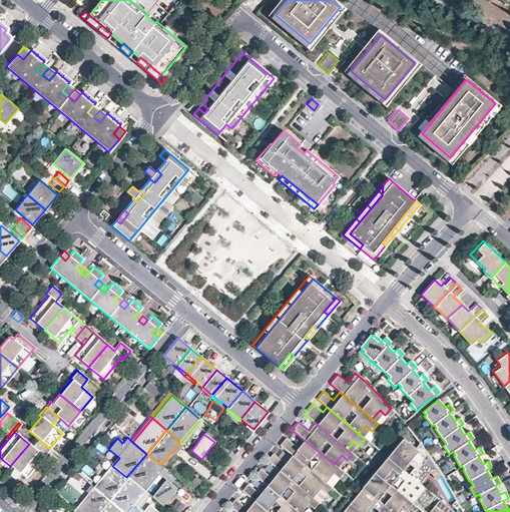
[(302,438),(295,445),(285,437),(279,444),(289,453),(322,480),(329,471),(335,476),(340,469),(334,464),(302,438)]
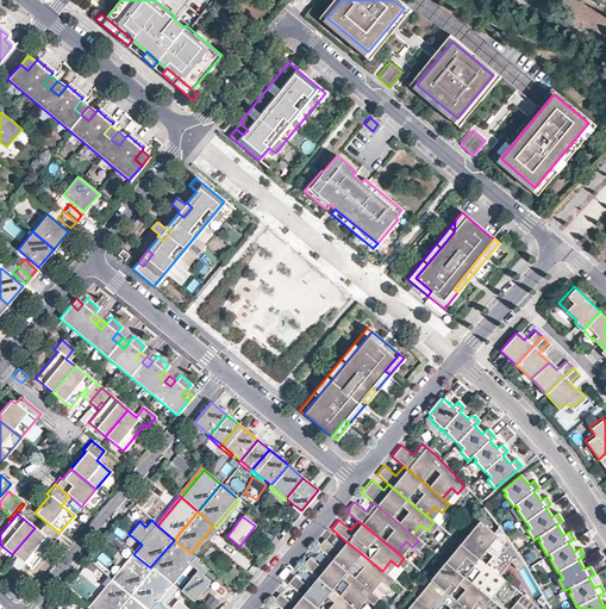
[(497,575),(505,564),(511,569),(520,558),(511,544),(494,521),(485,533),(470,521),(455,540),(497,575)]
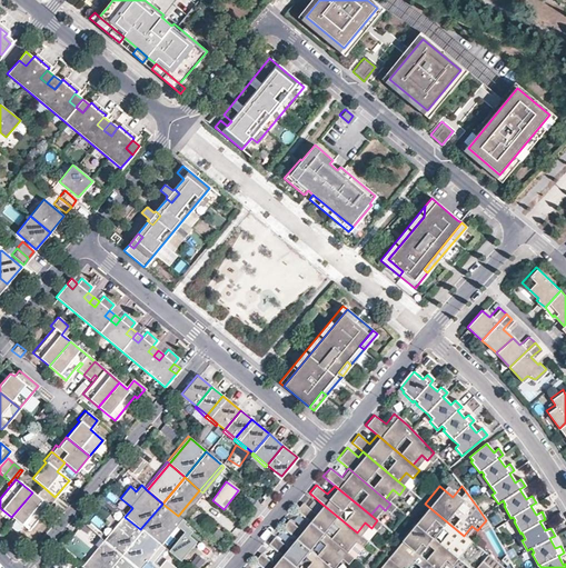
[(55,497),(45,488),(38,497),(32,492),(11,517),(27,530),(55,497)]
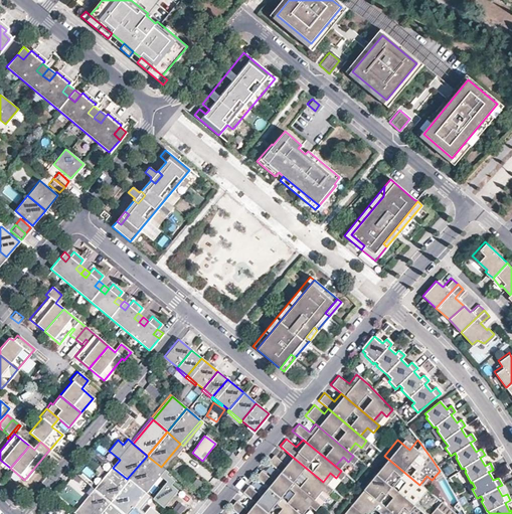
[(183,446),(180,444),(161,467),(163,469),(183,446)]
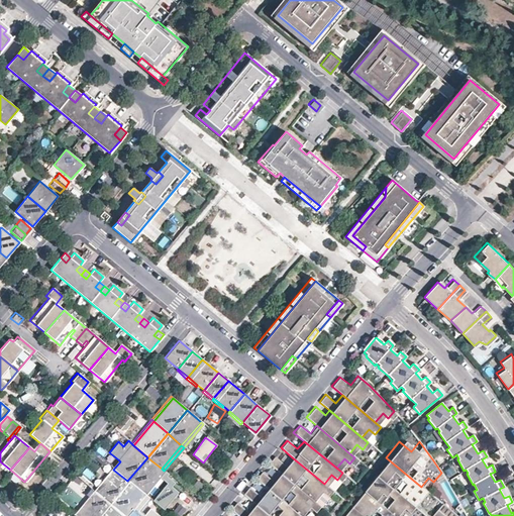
[(291,456),(285,465),(274,455),(268,462),(278,472),(311,499),(318,490),(324,495),(329,489),(324,484),(291,456)]
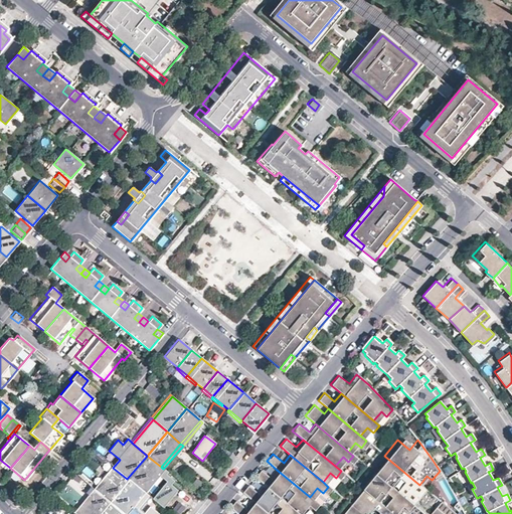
[(161,467),(147,456),(127,479),(141,491),(161,467)]
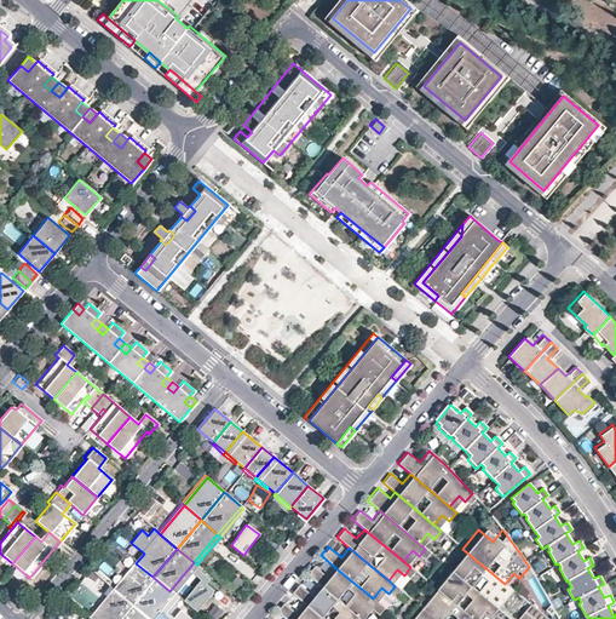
[(505,584),(462,549),(447,567),(489,602),(499,591),(505,597),(512,589),(505,584)]
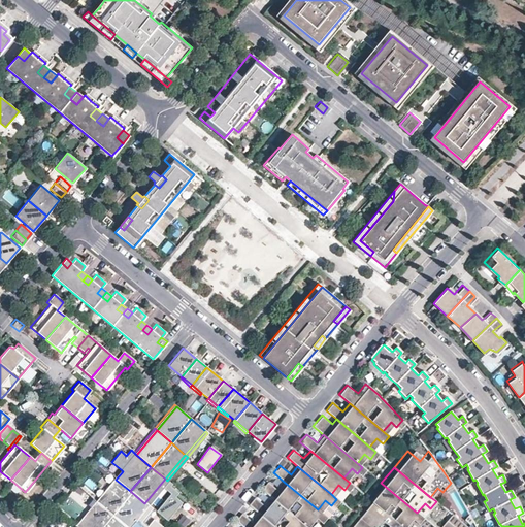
[(123,471),(121,469),(113,478),(116,480),(123,471)]
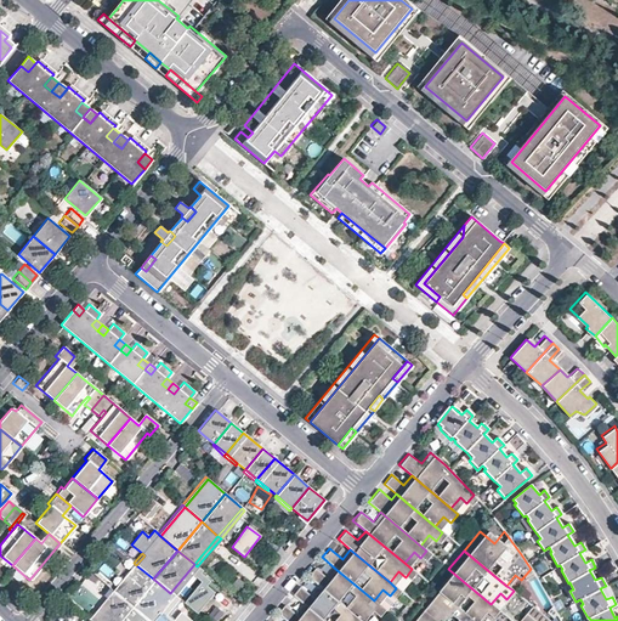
[(134,563),(111,591),(113,593),(136,565),(134,563)]
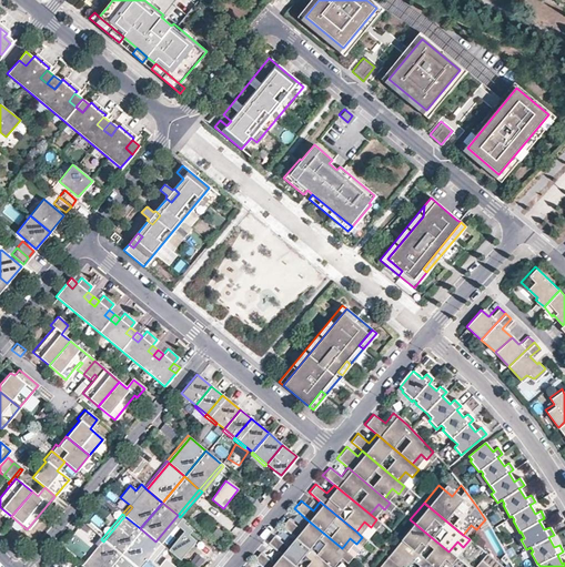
[(180,517),(178,515),(155,542),(159,544),(174,525),(180,517)]
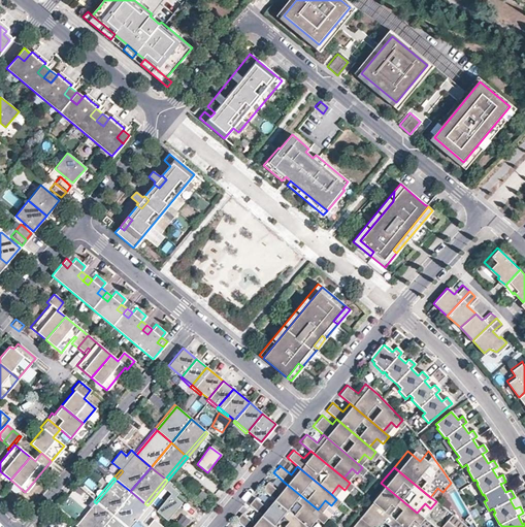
[(116,480),(96,503),(110,515),(130,491),(116,480)]
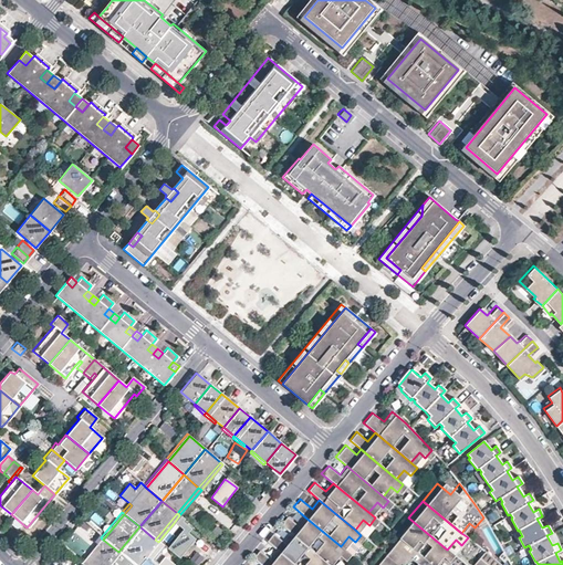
[(183,519),(179,515),(174,523),(181,529),(166,548),(177,557),(194,539),(186,532),(189,527),(180,521),(183,519)]
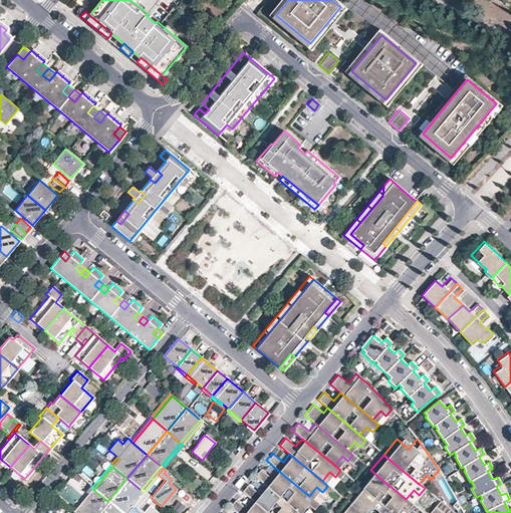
[(276,469),(270,477),(260,468),(254,475),(264,484),(297,511),(304,503),(310,507),(315,501),(309,496),(276,469)]
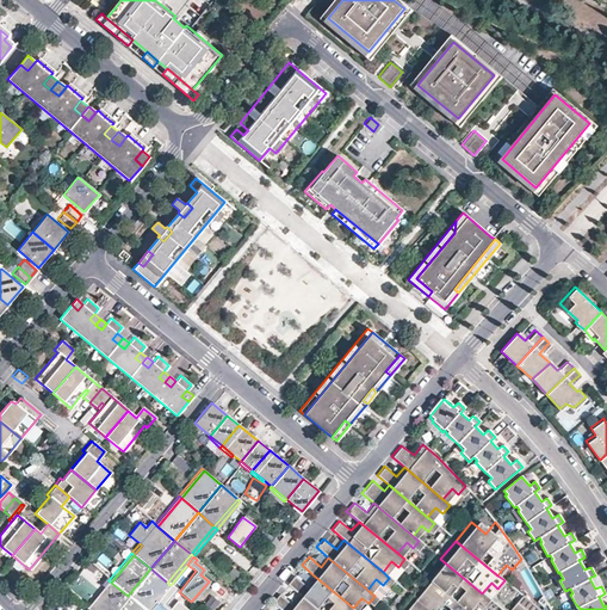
[(482,593),(440,559),(426,577),(465,609),(478,609),(489,598),(482,593)]
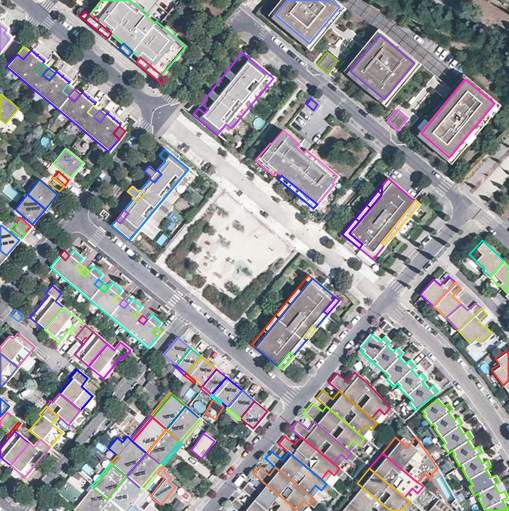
[(126,476),(107,499),(121,510),(140,488),(126,476)]
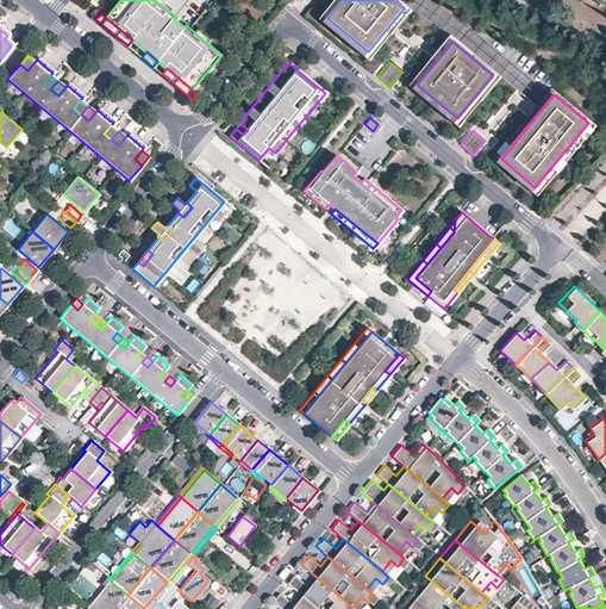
[(305,584),(293,575),(286,583),(298,592),(317,608),(354,608),(353,607),(313,575),(305,584)]
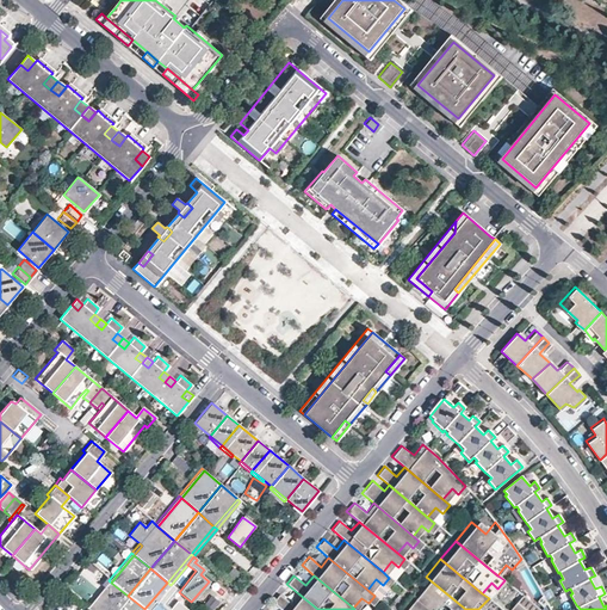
[(465,609),(426,577),(410,595),(428,609),(465,609)]
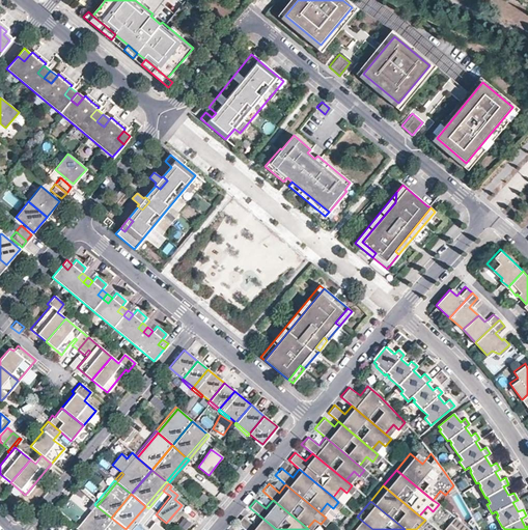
[(326,518),(333,508),(327,503),(320,512),(326,518)]
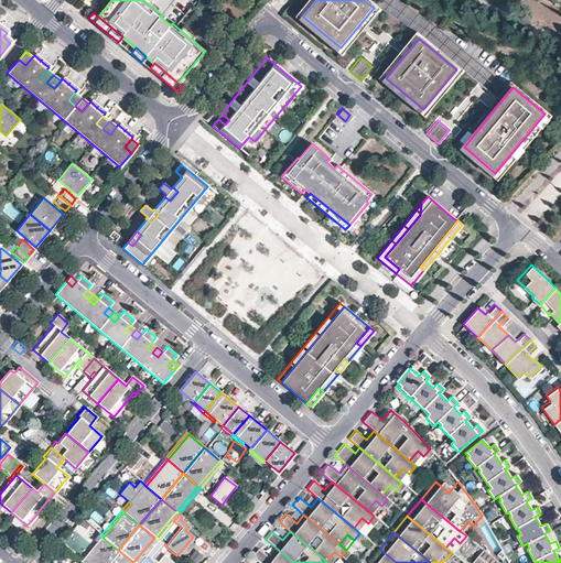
[(100,536),(79,561),(82,562),(103,538),(100,536)]
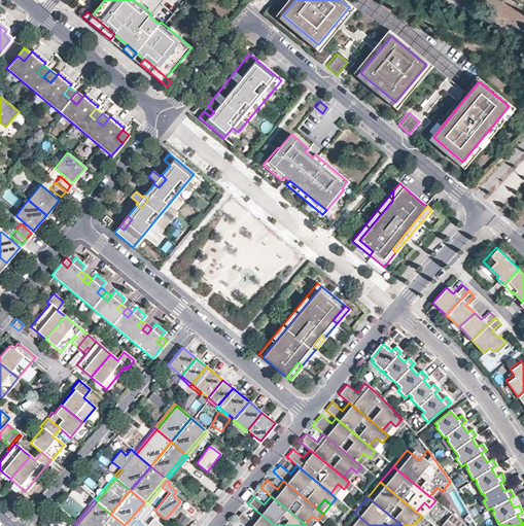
[(96,502),(76,525),(100,525),(110,514),(96,502)]
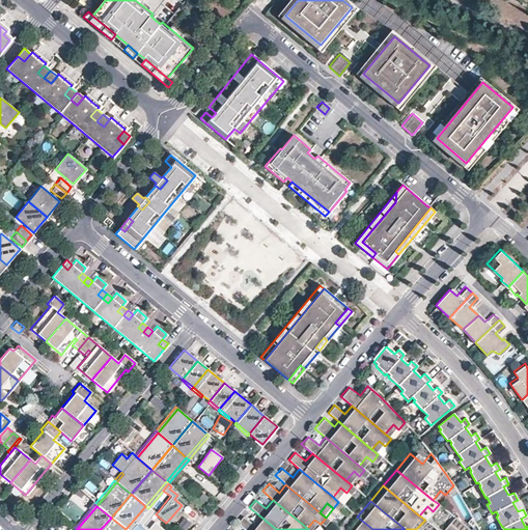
[(148,508),(145,506),(126,529),(161,529),(162,529),(153,523),(146,529),(145,529),(140,525),(151,511),(148,508)]
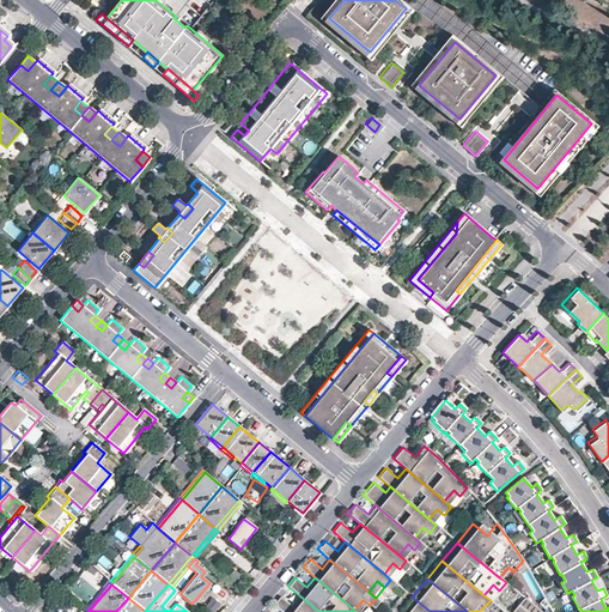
[(292,606),(279,595),(272,604),(281,611),(318,611),(299,595),(292,606)]
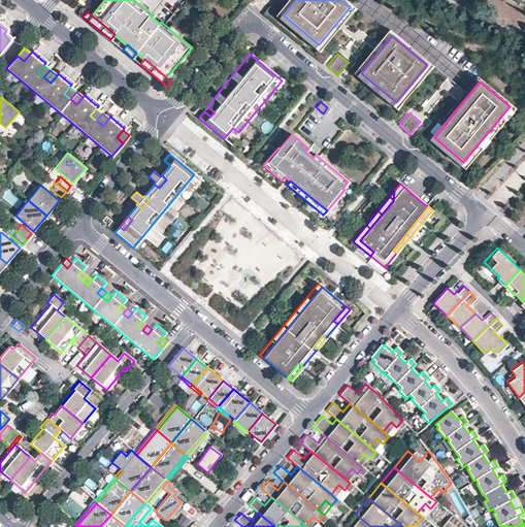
[(370,526),(355,514),(343,526),(370,526)]
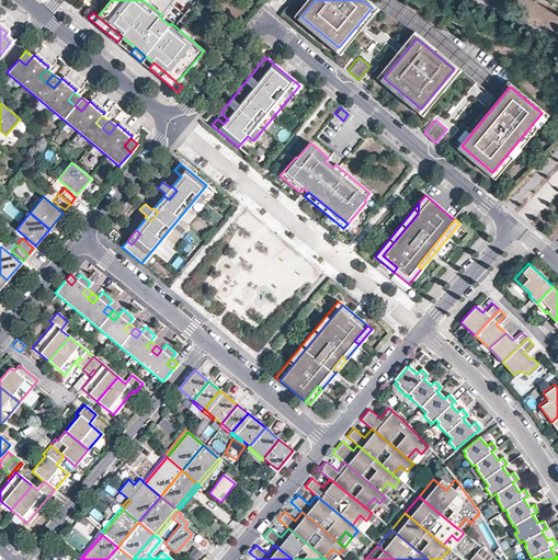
[(497,559),(481,546),(475,553),(482,559),(497,559)]
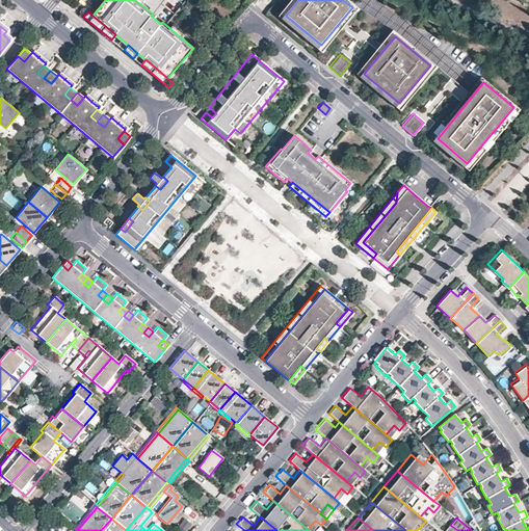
[(126,530),(111,519),(101,530),(126,530)]
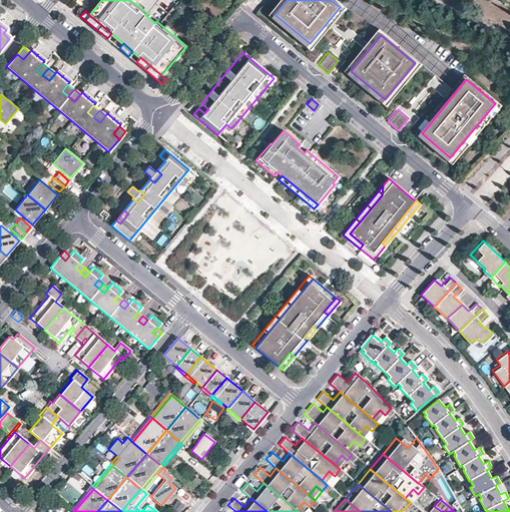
[(176,511),(181,505),(175,500),(170,506),(176,511)]
